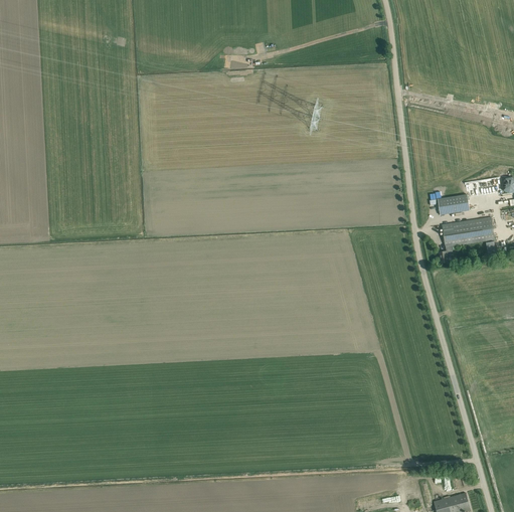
[(513,176),(512,175),(511,175),(510,175),(509,175),(508,175),(507,175),(506,175),(506,176),(505,176),(504,177),(503,178),(502,179),(502,180),(502,181),(502,182),(501,183),(502,183),(502,184),(502,185),(502,186),(503,187),(503,188),(504,188),(504,189),(505,189),(506,190),(507,190),(508,190),(509,190),(509,191),(510,190),(511,190),(512,190),(513,190),(513,189),(513,188),(513,176)]
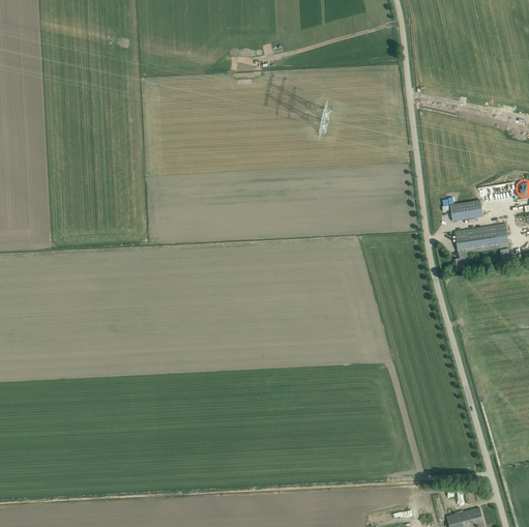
[(480,198),(449,202),(452,218),(482,213),(480,198)]
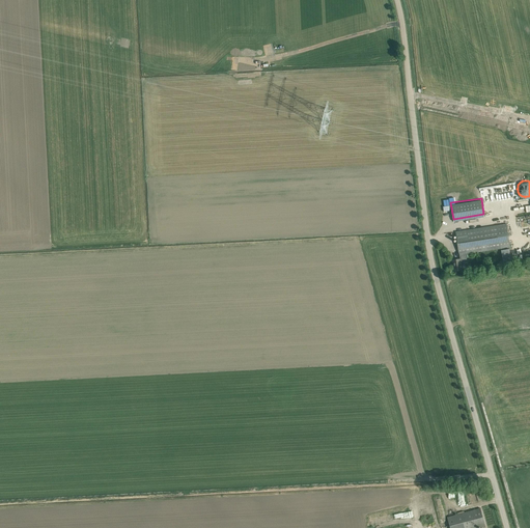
[(505,222),(454,229),(458,252),(465,251),(509,245),(505,222)]
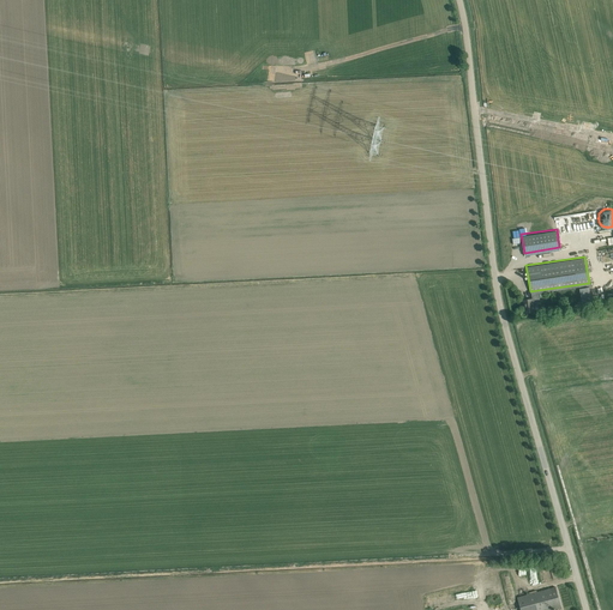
[(578,287),(581,303),(590,302),(588,285),(578,287)]
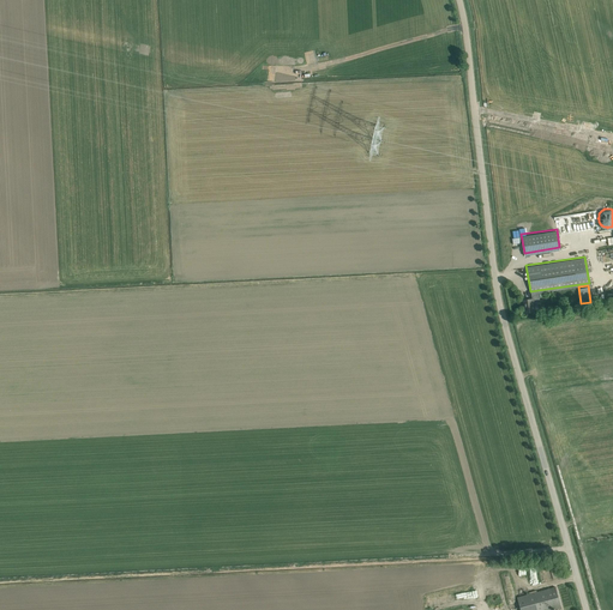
[(540,300),(538,290),(530,291),(532,296),(522,297),(524,310),(534,308),(533,301),(540,300)]
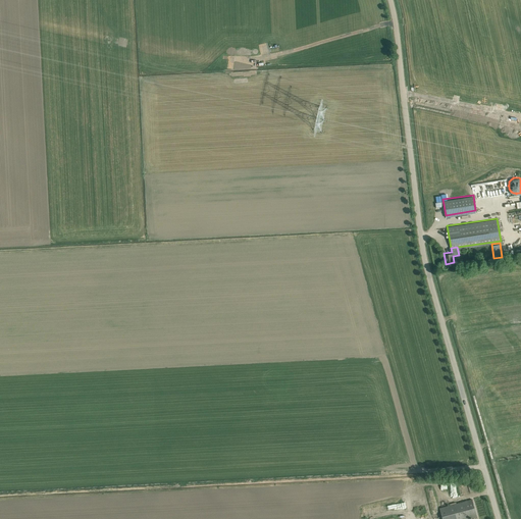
[(471,497),(466,498),(439,506),(443,518),(455,518),(476,514),(471,497)]
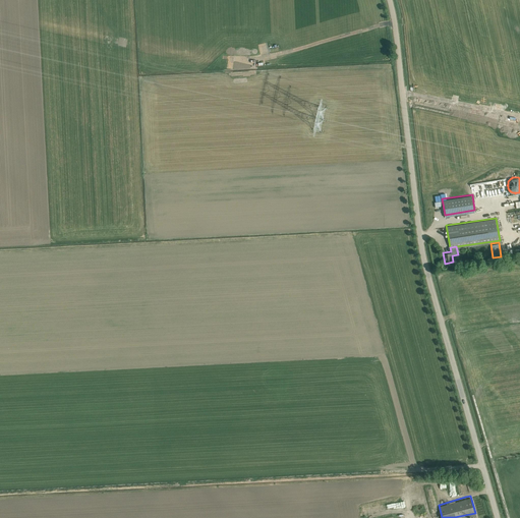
All buildings are outlined.
